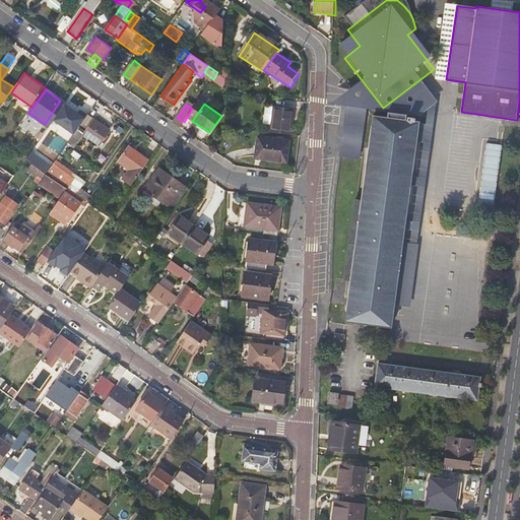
[(271,133),(289,135),(293,110),(274,107),(271,133)]
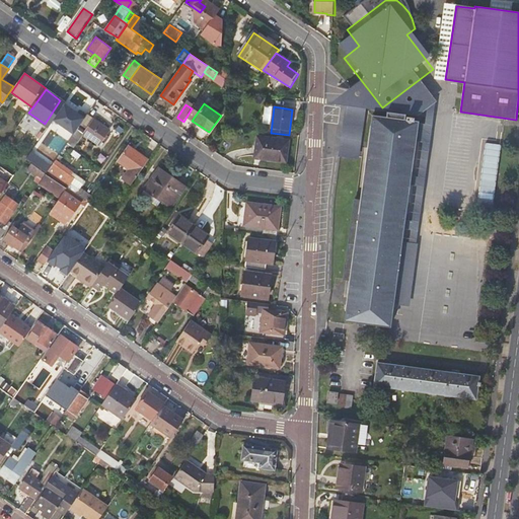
[(8,116),(4,120),(10,124),(13,120),(8,116)]
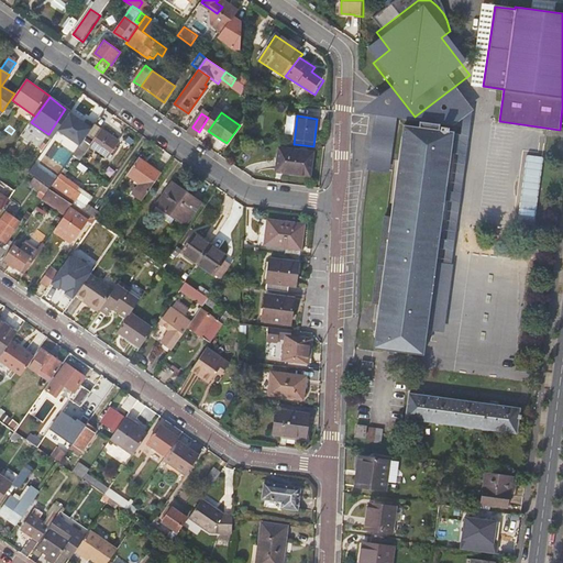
[(377,301),(373,329),(373,337),(360,334),(359,343),(421,352),(453,133),(403,125),(389,217),(383,216),(371,300),(377,301)]
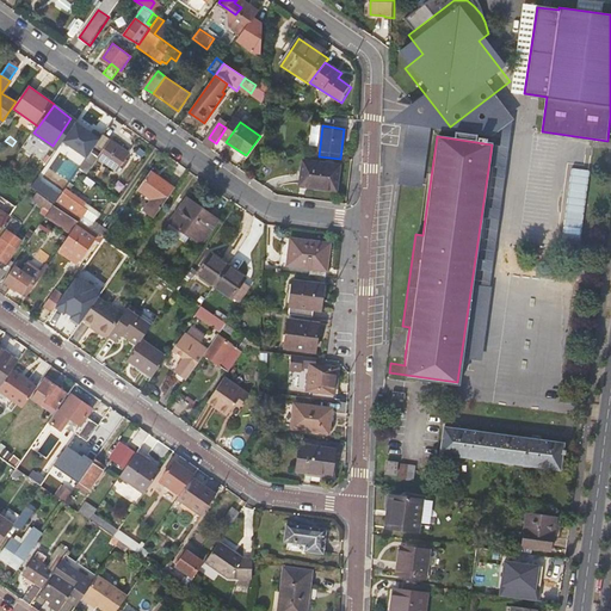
[(66,139),(59,149),(74,161),(78,155),(69,149),(73,143),(66,139)]
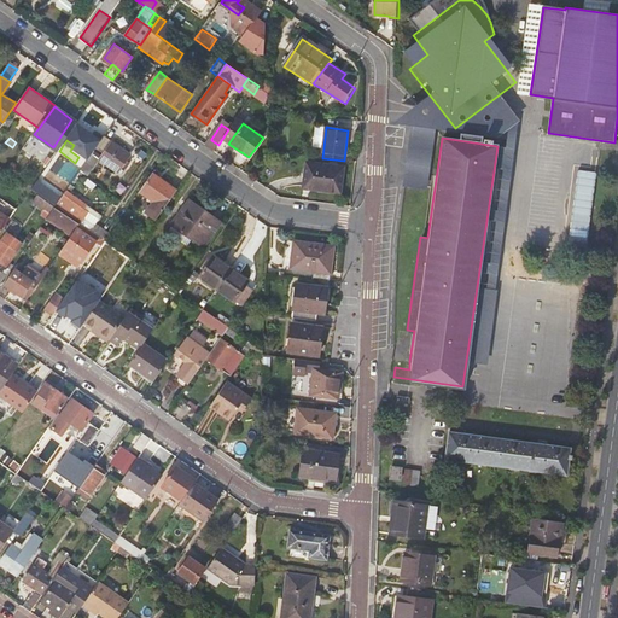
[(207,146),(214,151),(219,145),(211,140),(207,146)]
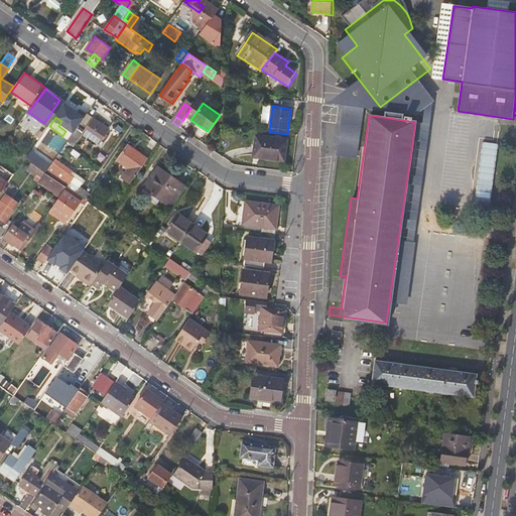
[(10,123),(4,119),(0,125),(6,129),(10,123)]
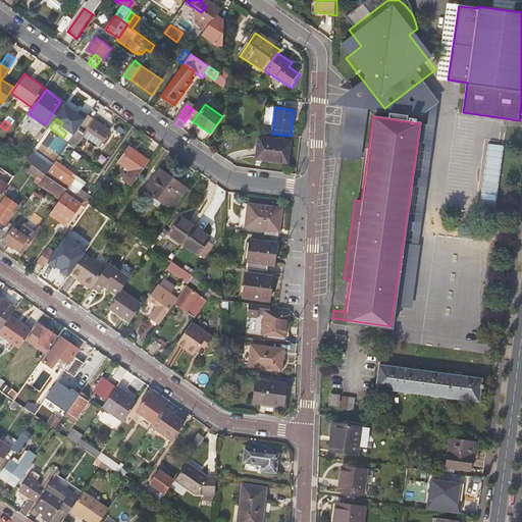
[(77,135),(75,135),(70,143),(76,147),(86,136),(101,146),(104,141),(108,136),(110,132),(95,121),(87,134),(81,129),(77,135)]
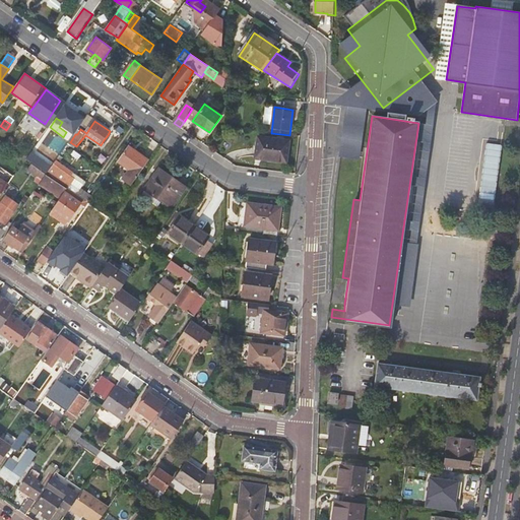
[(344,129),(342,155),(362,157),(364,122),(361,122),(361,130),(344,129)]
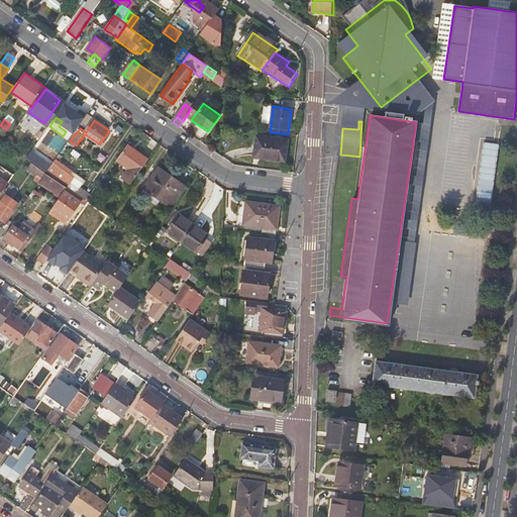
[(286,163),(288,141),(257,137),(254,160),(286,163)]
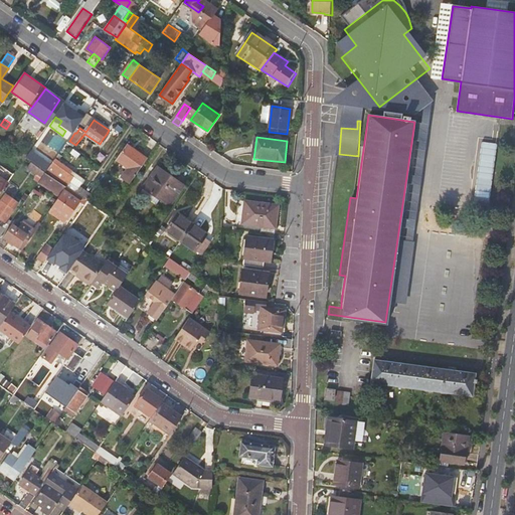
[(476,195),(491,197),(497,142),(482,141),(476,195)]
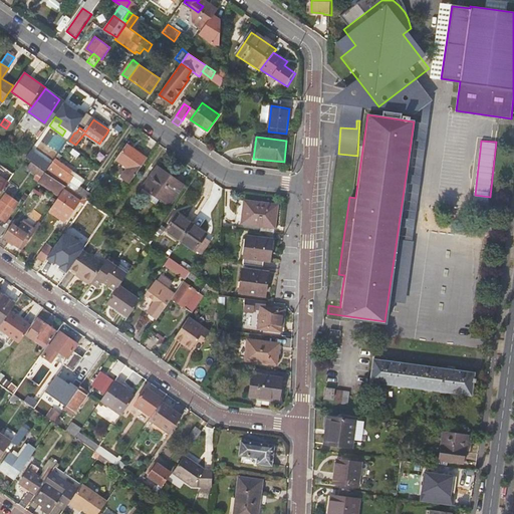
[(138,174),(148,159),(127,145),(109,170),(118,176),(125,166),(138,174)]
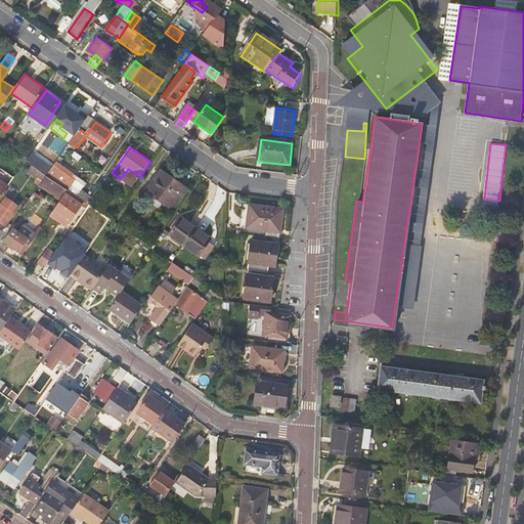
[(56,163),(48,175),(69,190),(72,185),(79,190),(84,182),(56,163)]
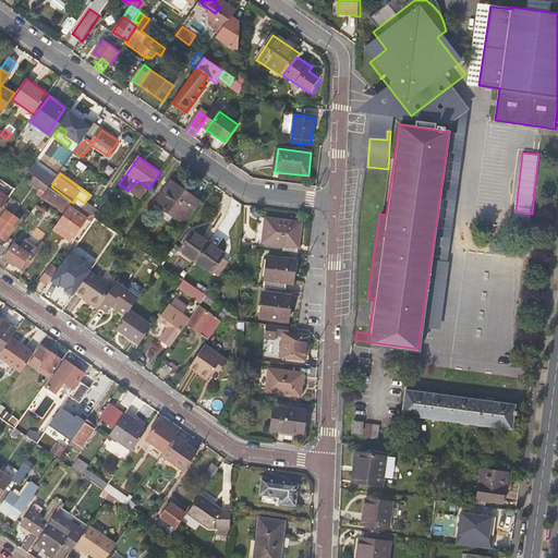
[(184,222),(199,201),(172,181),(156,203),(184,222)]
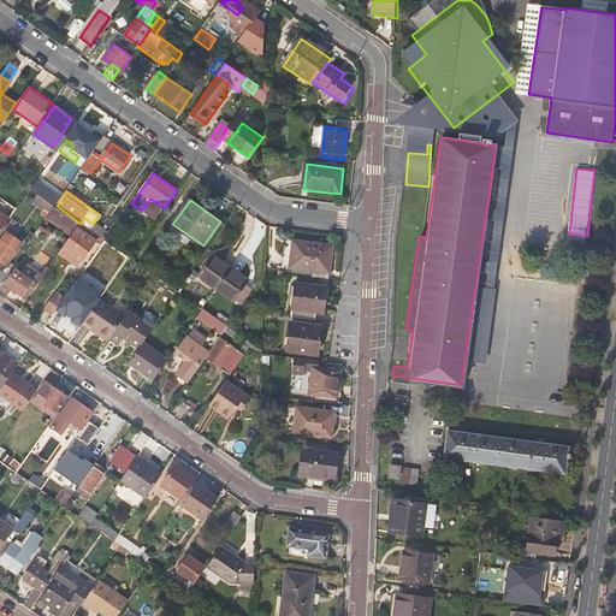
[(0,234),(11,219),(0,212),(0,234)]
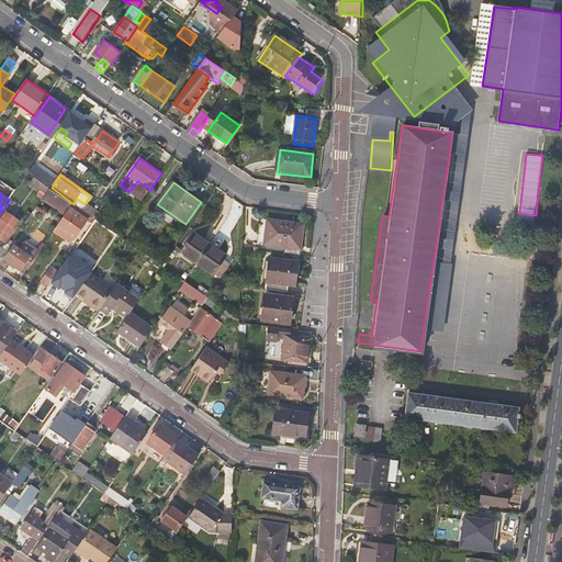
[(90,195),(85,204),(99,215),(105,206),(90,195)]
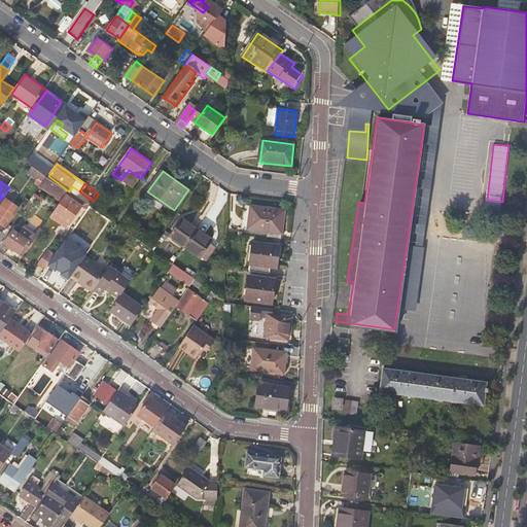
[(88,210),(91,206),(76,196),(69,191),(55,212),(71,224),(83,206),(88,210)]
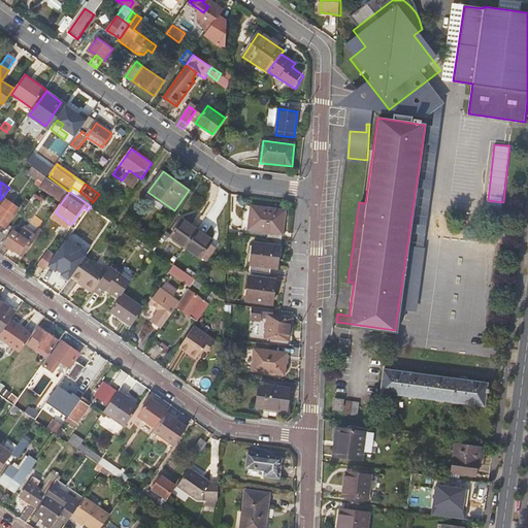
[(76,196),(91,206),(93,202),(79,192),(76,196)]
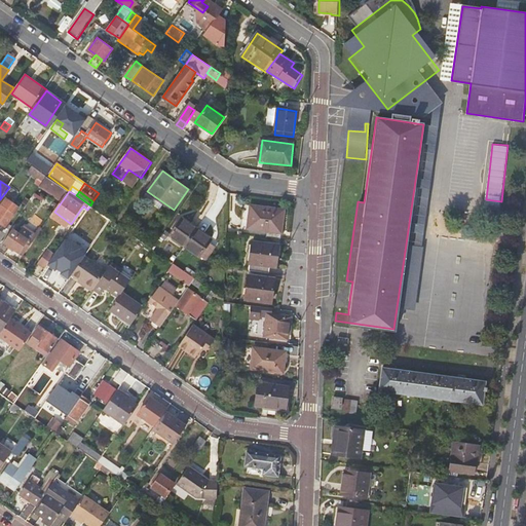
[(0,209),(0,223),(6,227),(20,208),(7,198),(0,209)]
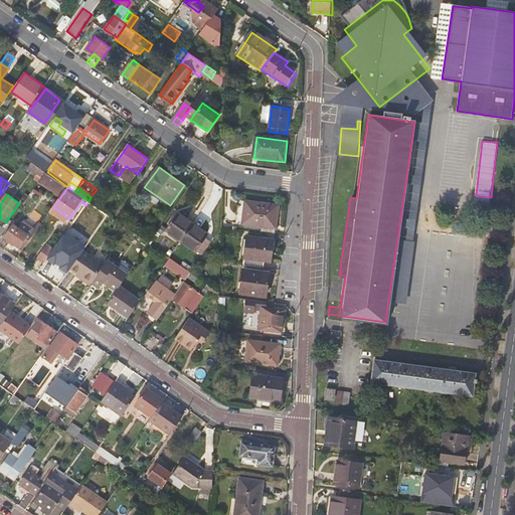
[(99,206),(101,203),(92,197),(90,200),(99,206)]
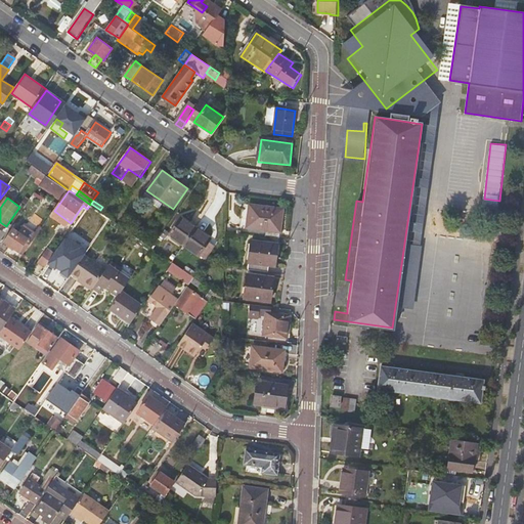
[(266,229),(265,236),(279,238),(284,209),(267,206),(267,210),(250,208),(247,226),(266,229)]
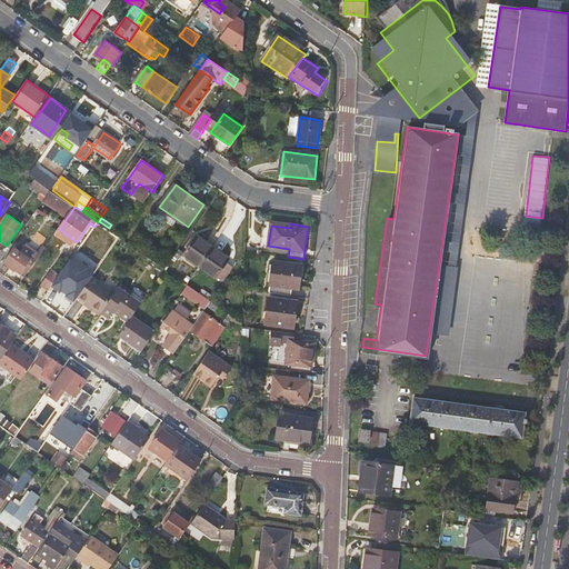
[(213,249),(216,247),(199,235),(198,238),(213,249)]
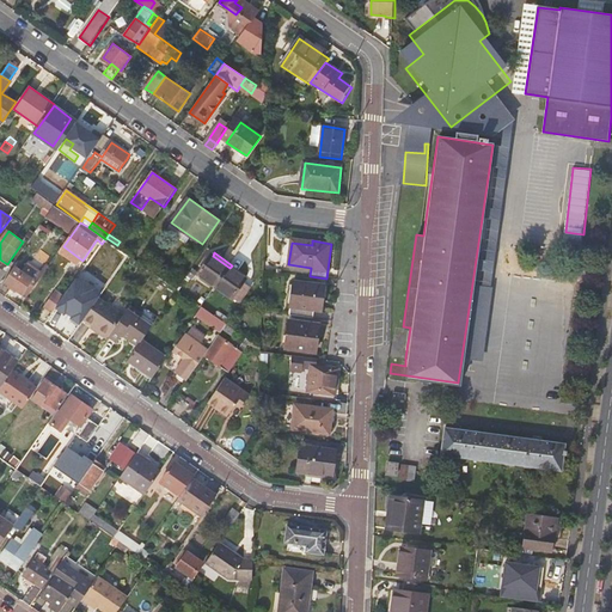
[(199,275),(216,288),(230,268),(213,256),(199,275)]
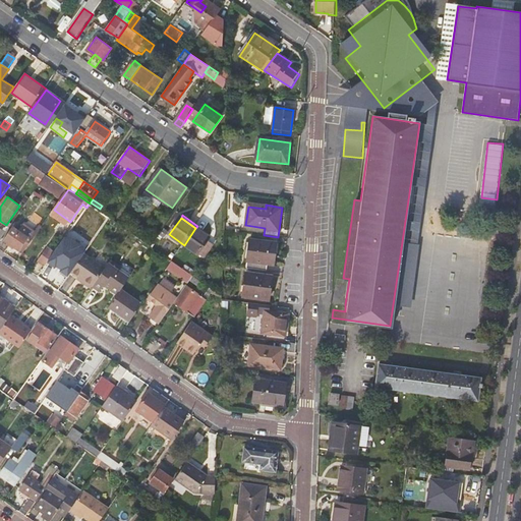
[(5,240),(23,253),(37,233),(23,223),(18,230),(14,228),(5,240)]
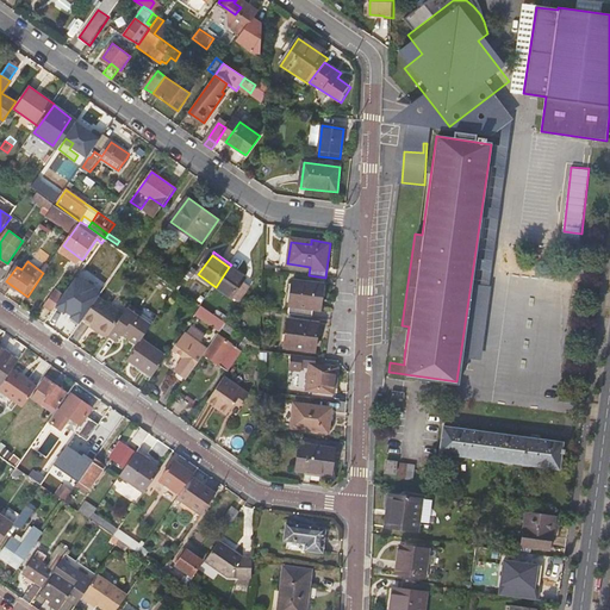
[(0,271),(0,284),(11,268),(5,265),(0,271)]
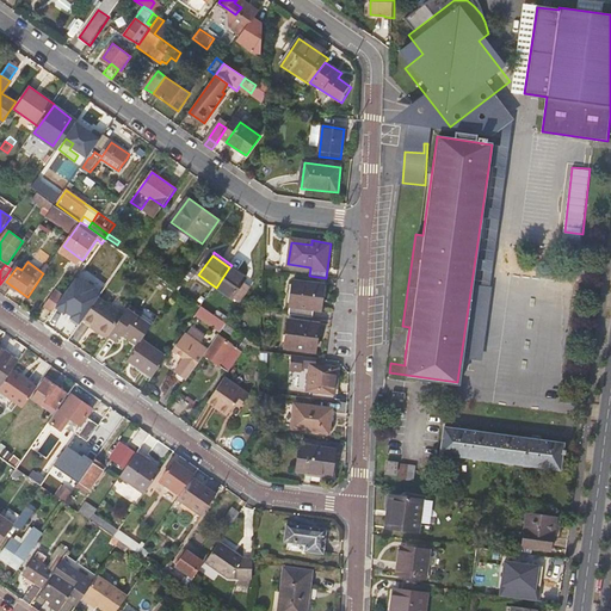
[(229,267),(246,281),(248,277),(232,265),(229,267)]
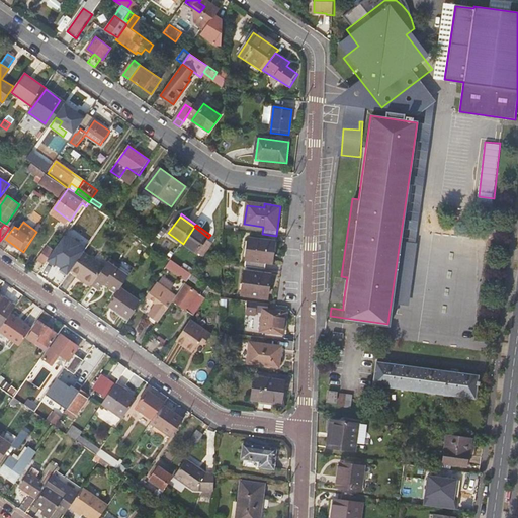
[(206,240),(208,238),(194,227),(183,244),(197,254),(197,253),(203,257),(213,245),(206,240)]
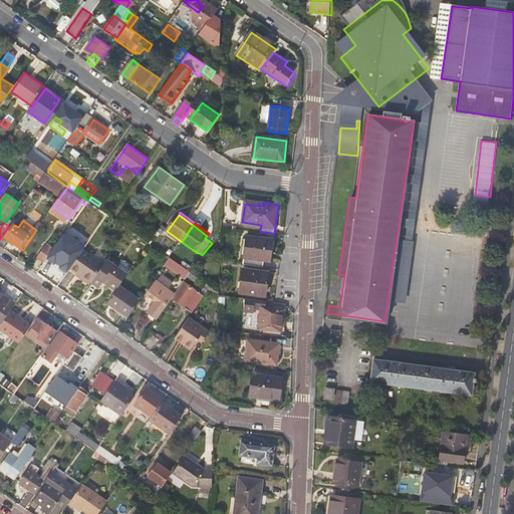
[(83,251),(85,248),(66,235),(60,244),(79,257),(83,251)]
